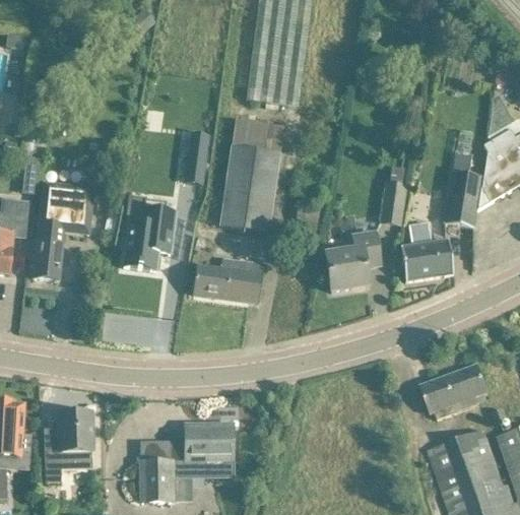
[(298,106),(311,0),(258,0),(246,100),(298,106)]
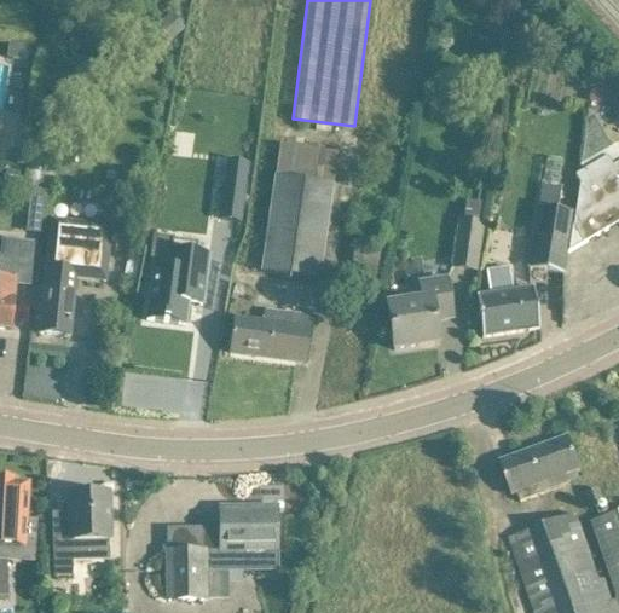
[(172,9),(157,21),(171,36),(185,24),(172,9)]
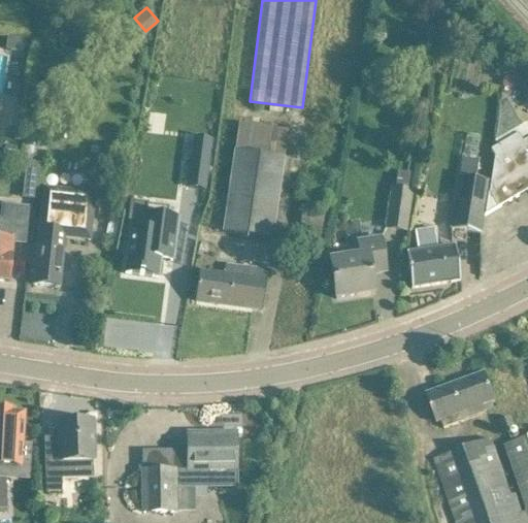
[(25,38),(9,35),(7,46),(23,50),(25,38)]
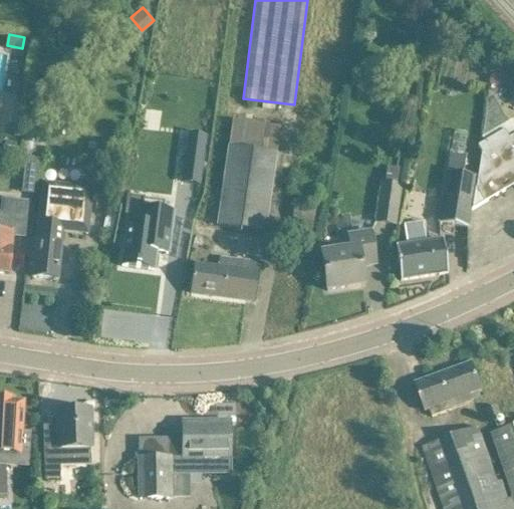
[(508,120),(497,100),(485,107),(481,135),(482,136),(508,120)]
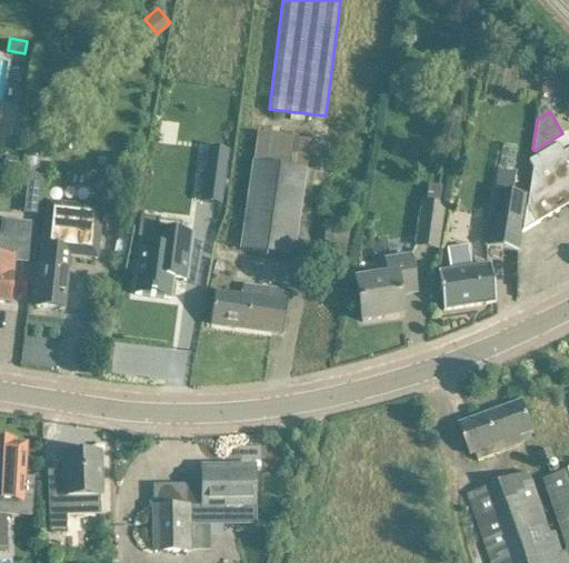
[(292,254),(310,137),(257,129),(240,247),(292,254)]
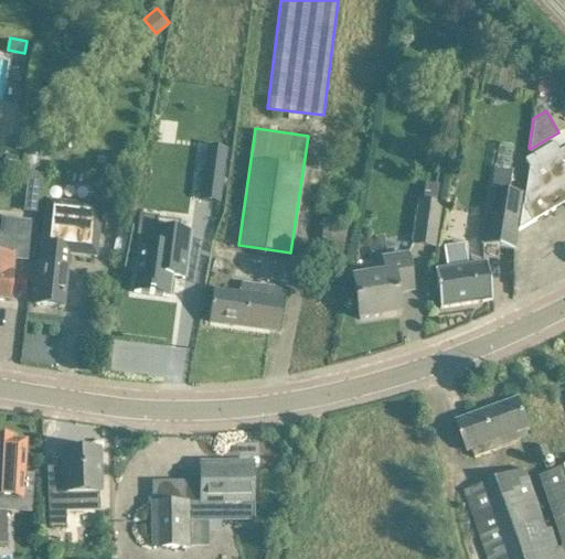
[(564,142),(558,148),(554,139),(524,157),(530,165),(529,165),(519,226),(564,199),(564,142)]
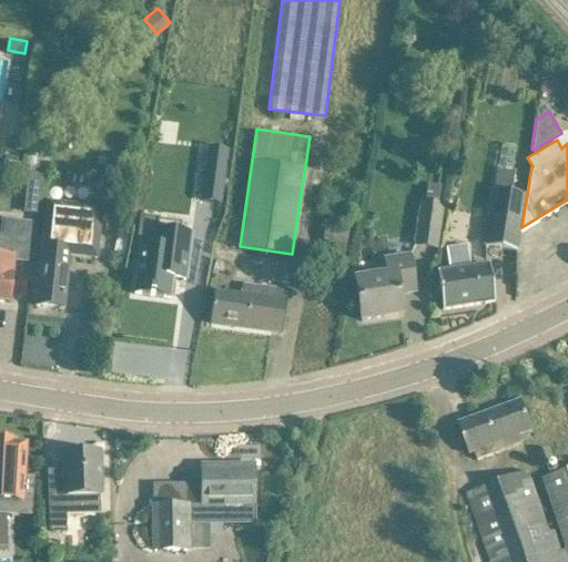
[(206,162),(202,197),(219,200),(224,164),(206,162)]
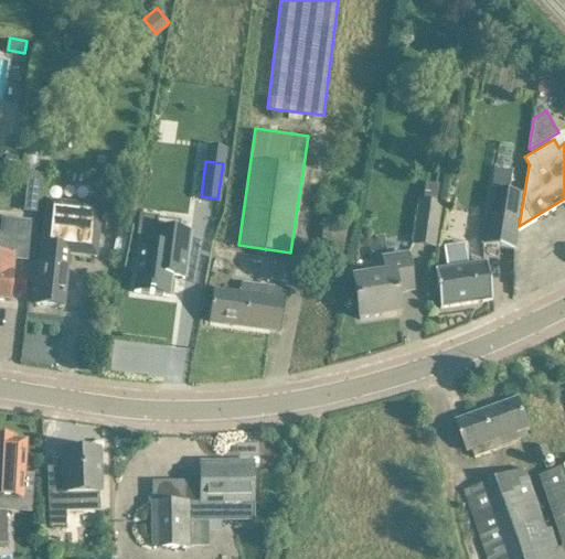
[(494,167),(491,185),(482,240),(513,245),(522,190),(510,187),(511,170),(494,167)]
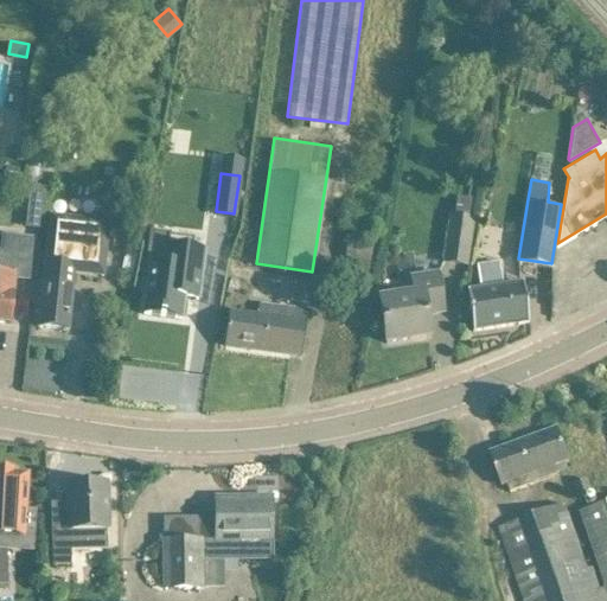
[(46,185),(31,183),(25,224),(40,227),(46,185)]
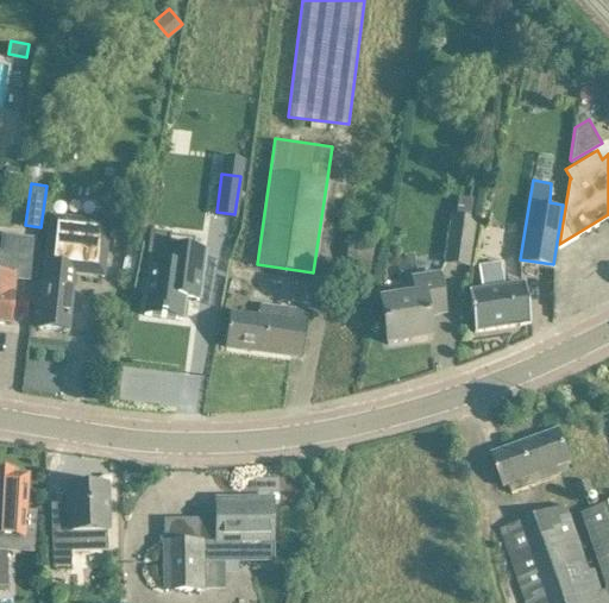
[(258,217),(262,202),(250,201),(248,215),(258,217)]
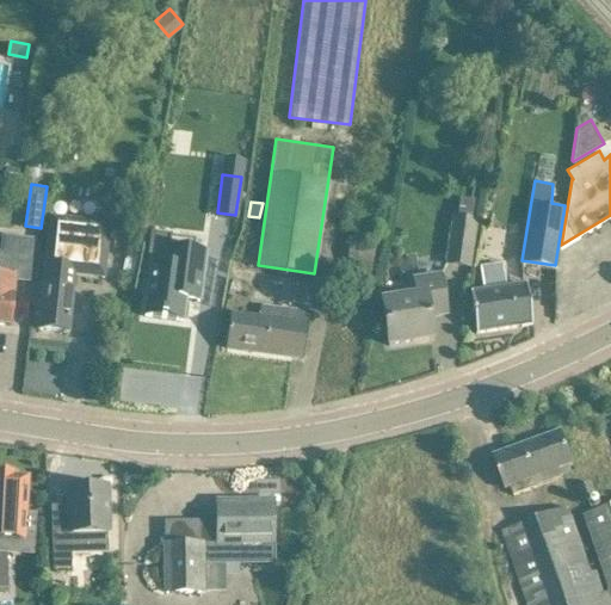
[(97,266),(102,218),(51,213),(39,325),(68,328),(73,285),(74,285),(76,265),(93,266),(97,266)]
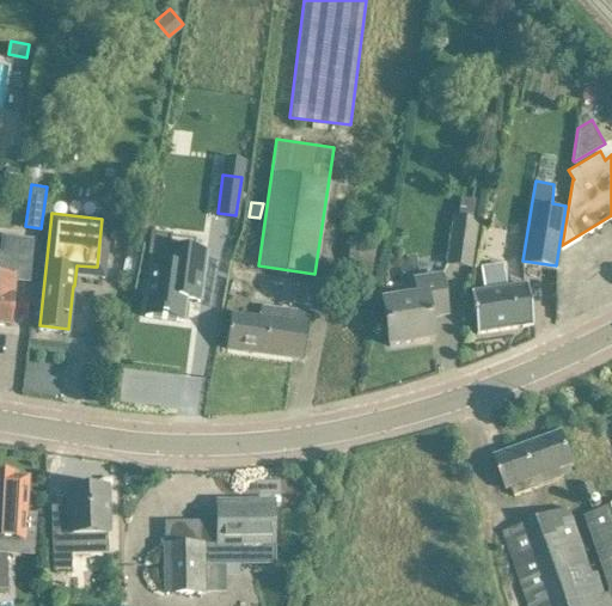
[(470,264),(477,218),(454,214),(447,261),(470,264)]
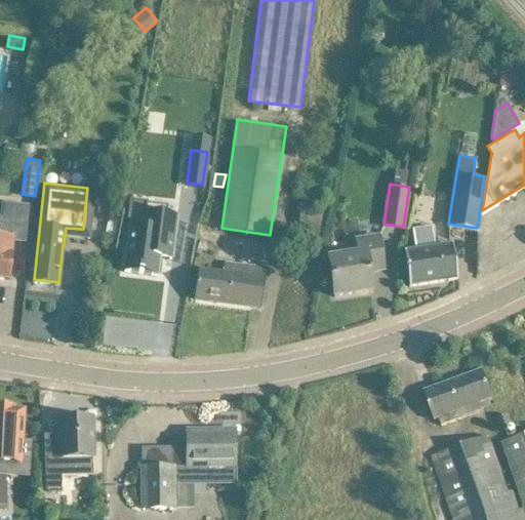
[(0,275),(9,277),(13,236),(26,237),(29,203),(4,201),(1,235),(0,234),(0,275)]
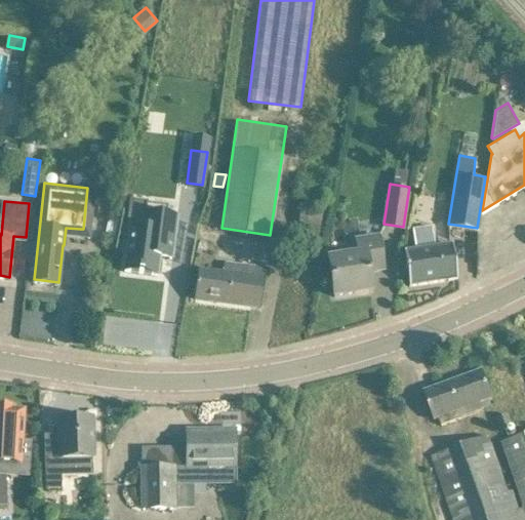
[(127,245),(124,269),(157,273),(160,247),(172,248),(177,213),(145,209),(143,225),(130,223),(130,226),(127,226),(124,245),(127,245)]
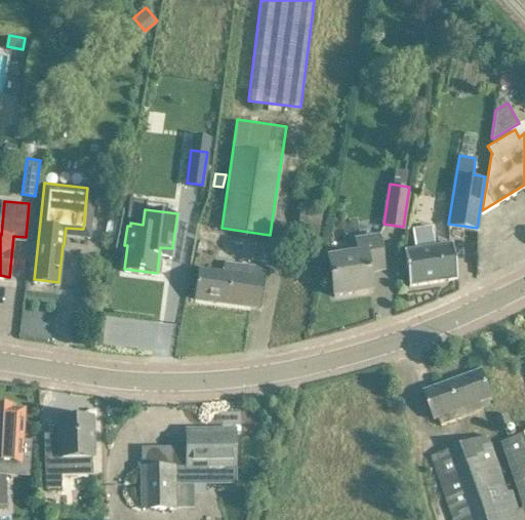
[(412,226),(414,245),(404,247),(409,282),(456,276),(451,240),(435,242),(433,224),(412,226)]
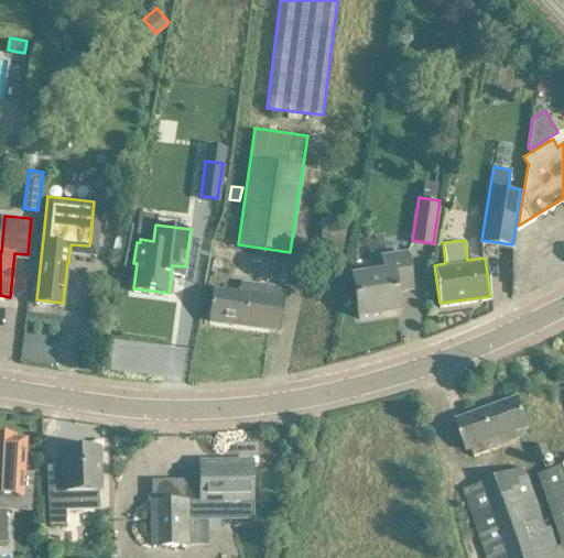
[(399,309),(396,288),(412,286),(407,249),(380,252),(382,266),(351,271),(358,315),(399,309)]
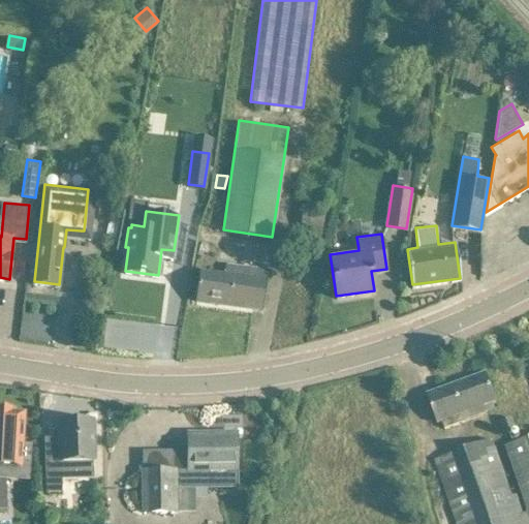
[(261,307),(268,267),(226,260),(224,271),(200,268),(196,299),(261,307)]
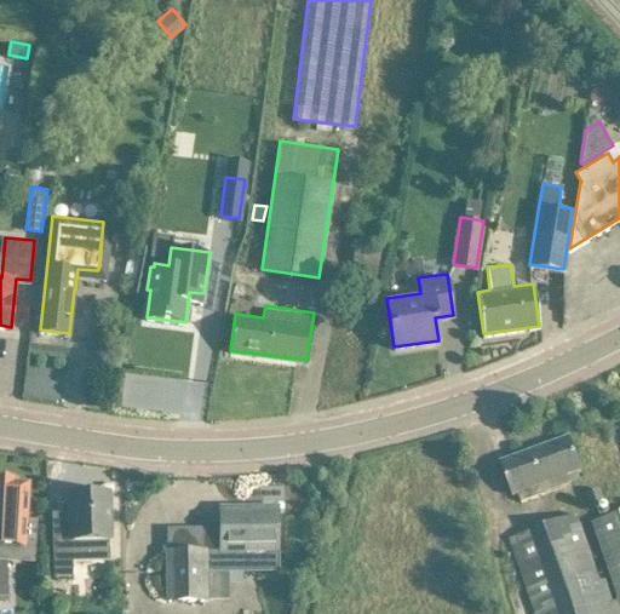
[(568,472),(581,468),(569,435),(501,459),(514,493),(520,491),(522,499),(570,481),(568,472)]
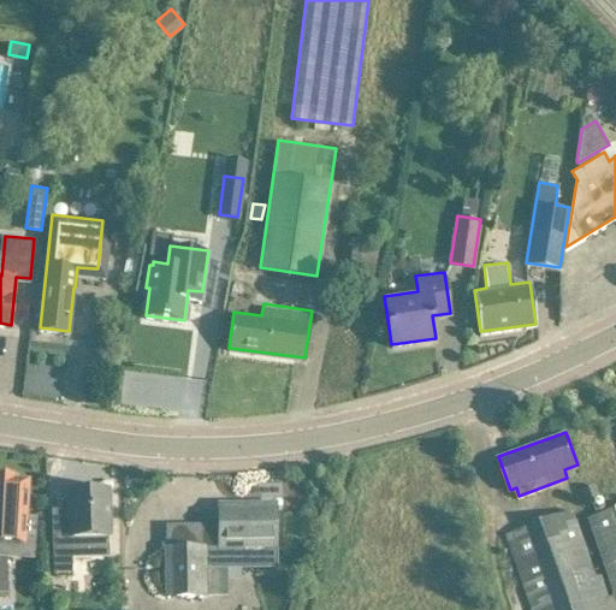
[(25,536),(28,478),(13,477),(13,473),(0,472),(0,516),(9,516),(9,534),(25,536)]
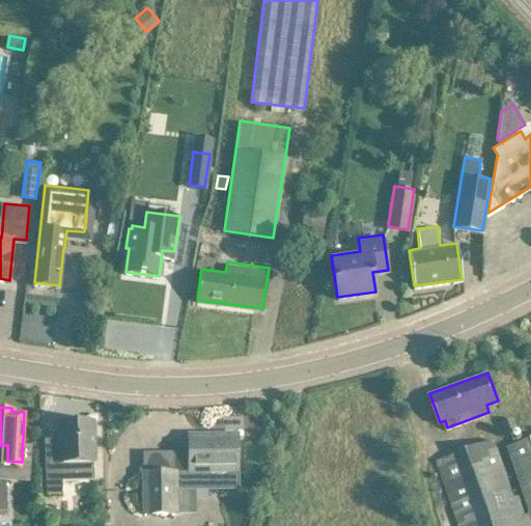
[(519,428),(514,416),(503,419),(507,433),(519,428)]
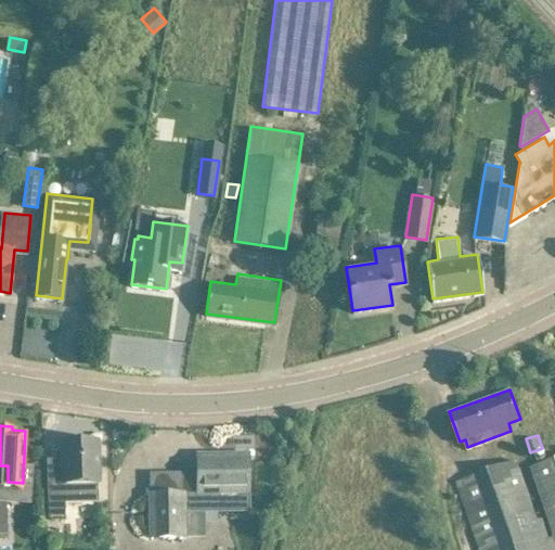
[(99,499),(97,439),(61,442),(62,468),(48,468),(48,458),(47,458),(48,514),(65,513),(65,500),(99,499)]
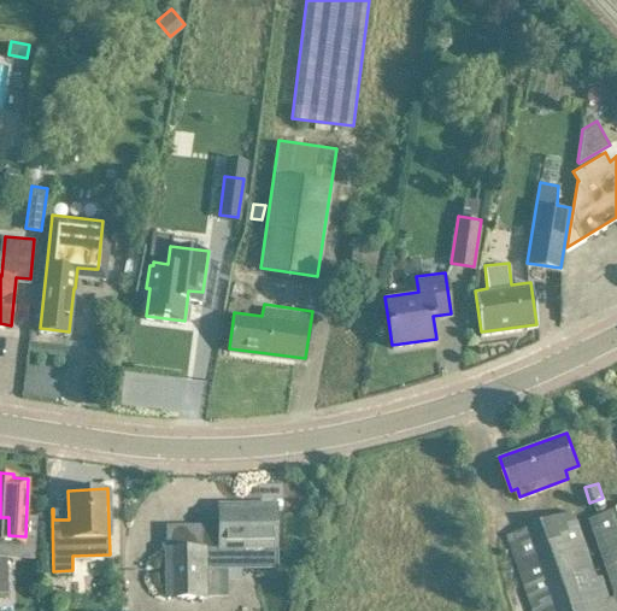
[(219,545),(166,546),(168,595),(206,595),(206,560),(276,559),(275,501),(218,503),(219,545)]
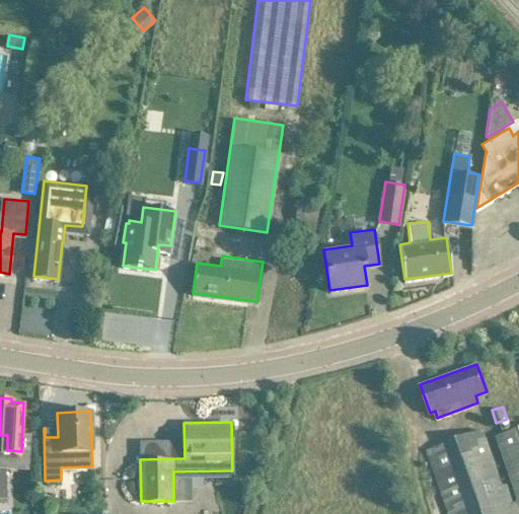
[(518,513),(518,426),(496,434),(518,499),(514,500),(507,482),(503,483),(484,428),(427,447),(450,513),(518,513)]
